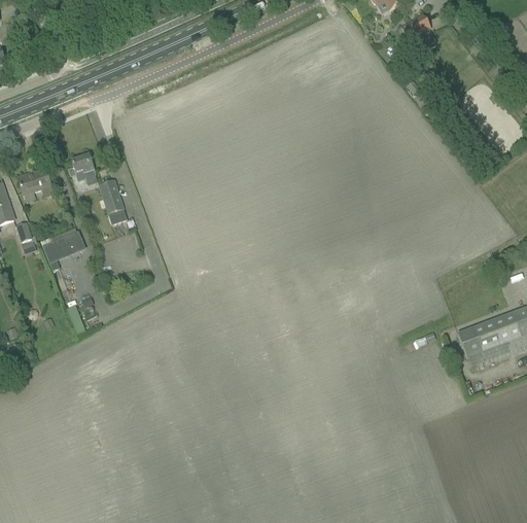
[(385,1),(389,9),(401,2),(400,0),(372,0),(374,3),(376,3),(377,6),(385,1)]
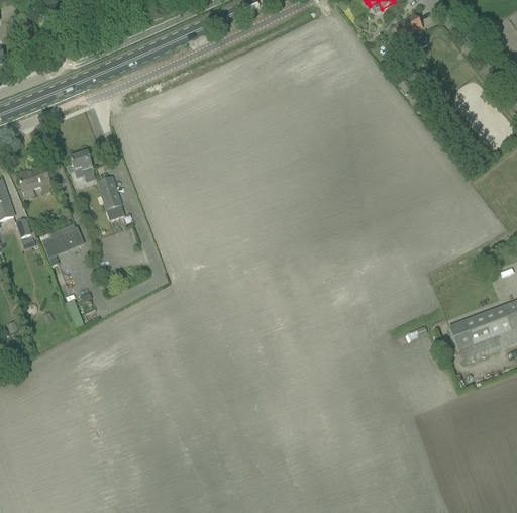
[(407,19),(394,27),(401,39),(404,37),(410,34),(411,36),(405,39),(411,48),(427,39),(421,30),(420,28),(422,27),(415,15),(413,16),(407,19)]
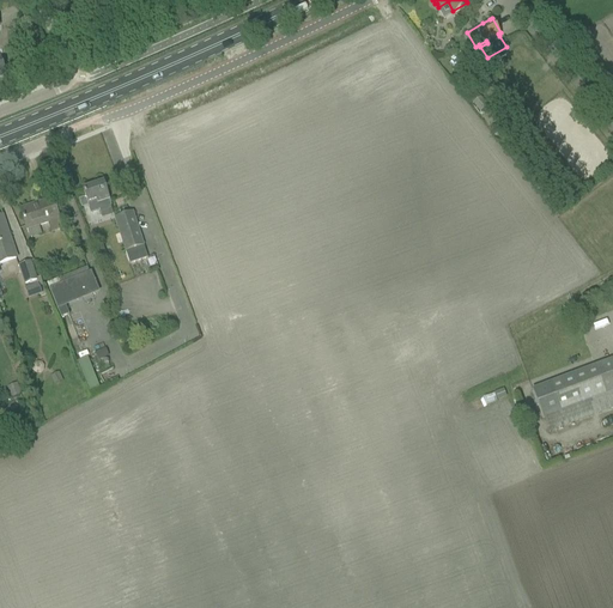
[(480,93),(473,99),(480,109),(489,103),(480,93)]
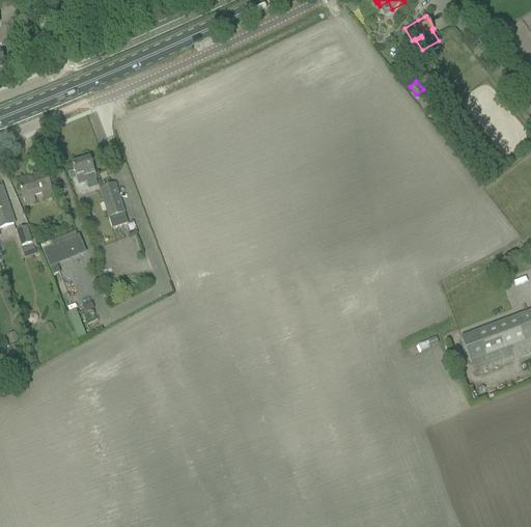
[(90,155),(73,161),(77,176),(77,177),(79,183),(96,176),(94,168),(90,155)]
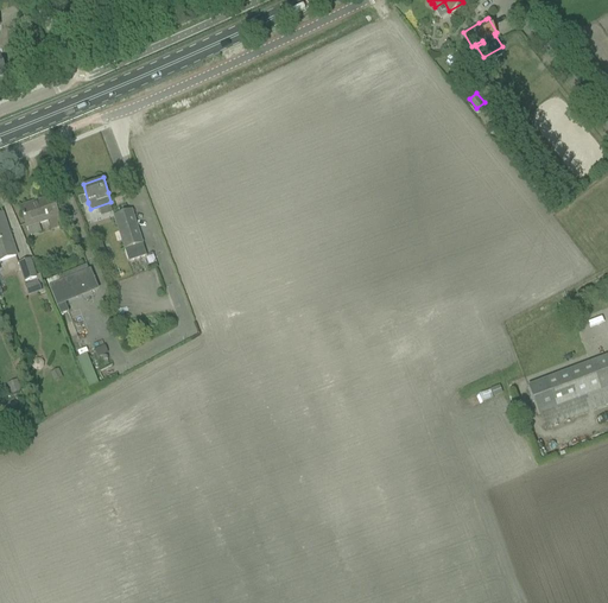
[(51,228),(62,224),(52,196),(32,203),(31,202),(20,205),(27,227),(48,220),(51,228)]
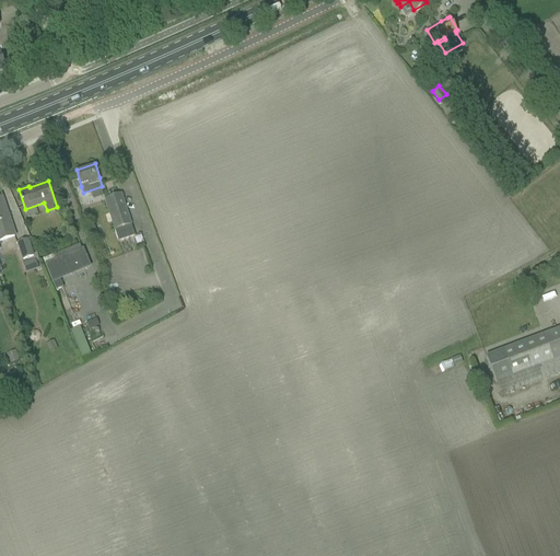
[(105,196),(119,239),(135,233),(131,222),(132,222),(123,190),(105,196)]
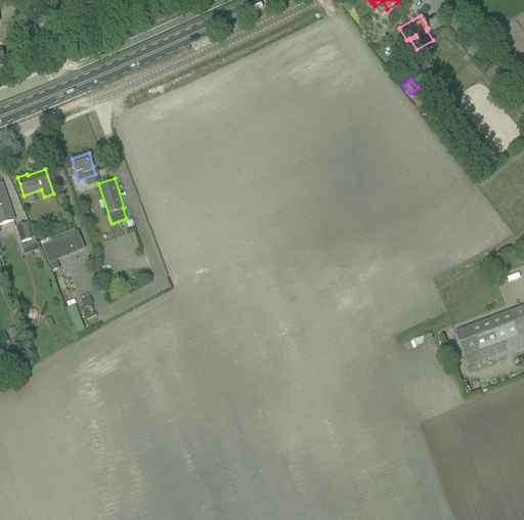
[(0,223),(14,219),(2,182),(0,182),(0,223)]
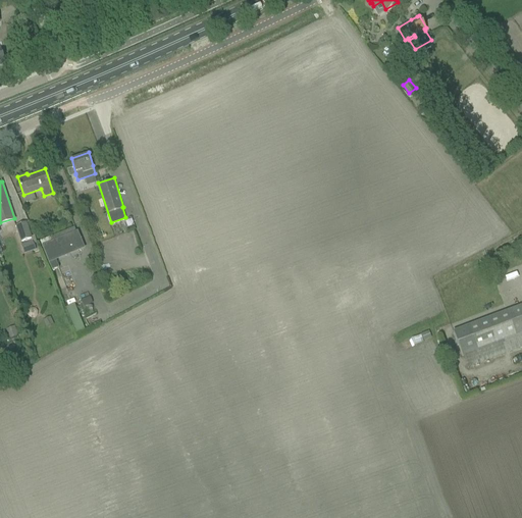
[(93,219),(88,208),(80,211),(84,223),(93,219)]
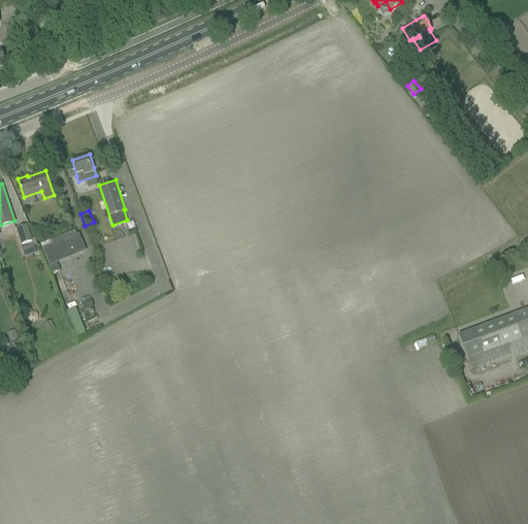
[(22,244),(25,255),(37,251),(35,243),(38,242),(35,235),(32,236),(27,222),(15,226),(22,242),(32,238),(33,240),(22,244)]
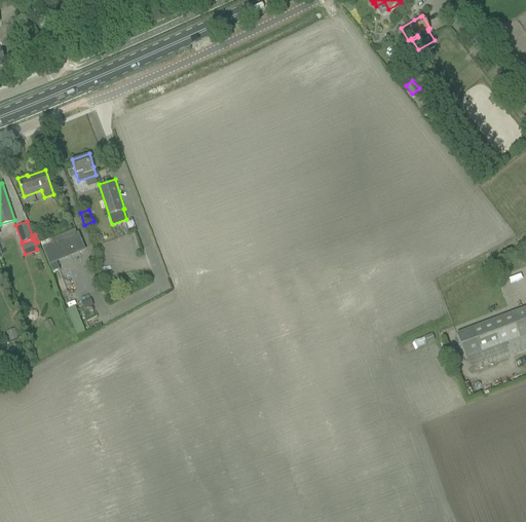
[(51,236),(53,240),(42,245),(52,270),(60,268),(55,258),(85,246),(79,230),(77,231),(75,227),(51,236)]
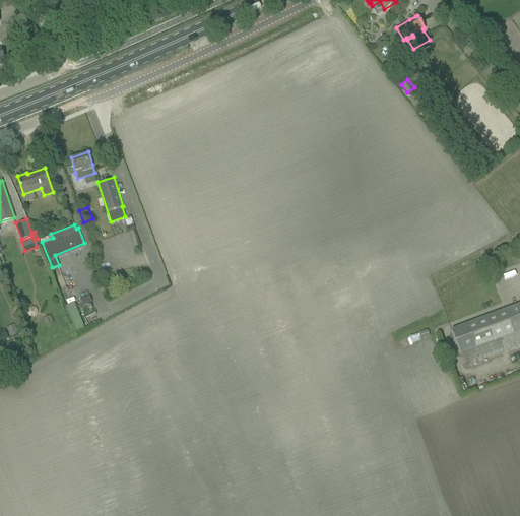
[(479,259),(483,270),(490,268),(486,260),(493,258),(492,255),(479,259)]
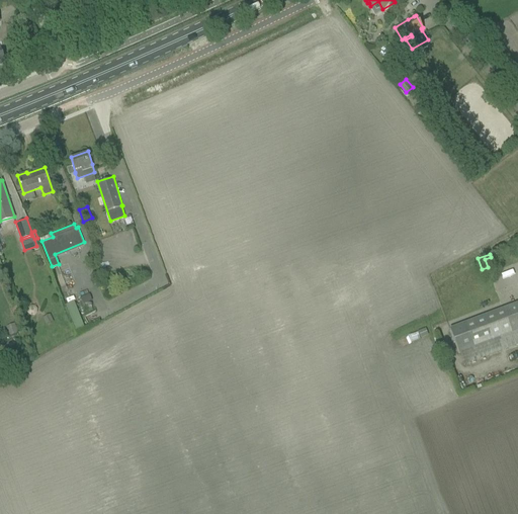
[(80,295),(83,303),(92,298),(89,291),(80,295)]
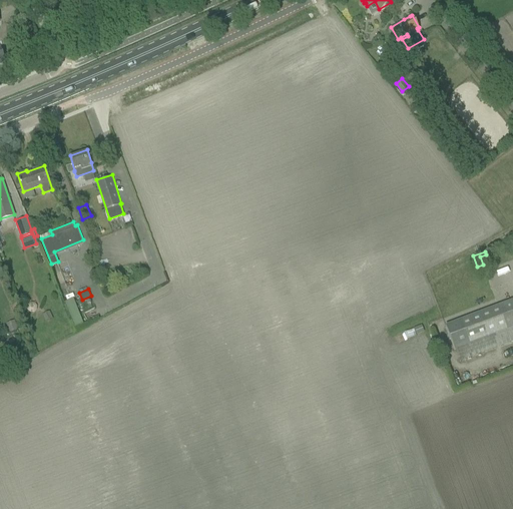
[(512,299),(446,324),(459,360),(512,339),(512,299)]
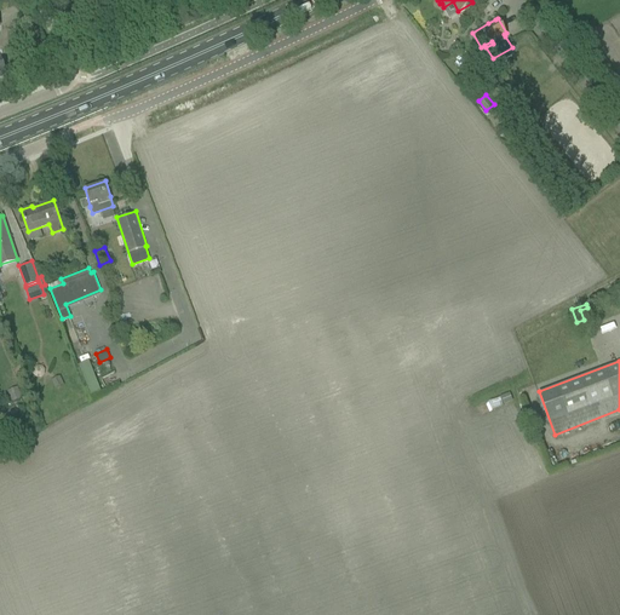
[(33,366),(32,371),(35,375),(40,377),(45,373),(45,367),(41,363),(35,362),(33,366)]
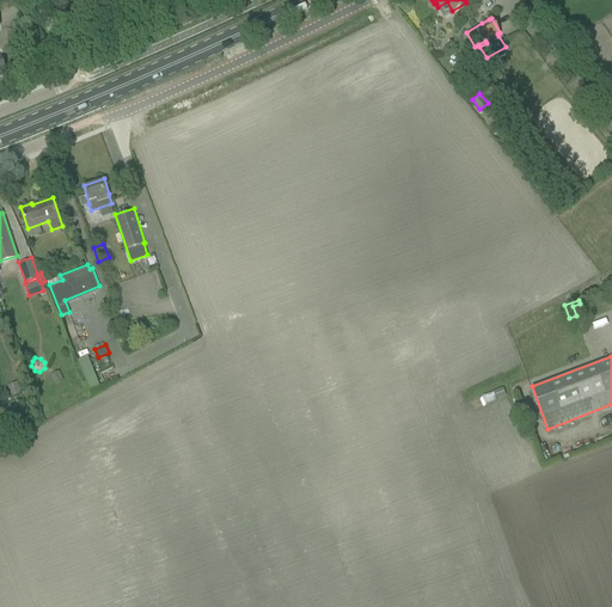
[(51,373),(55,381),(63,376),(60,368),(51,373)]
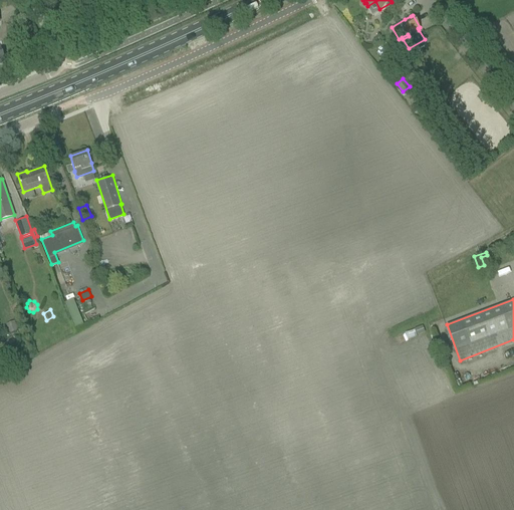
[(6,322),(10,331),(19,327),(15,318),(6,322)]
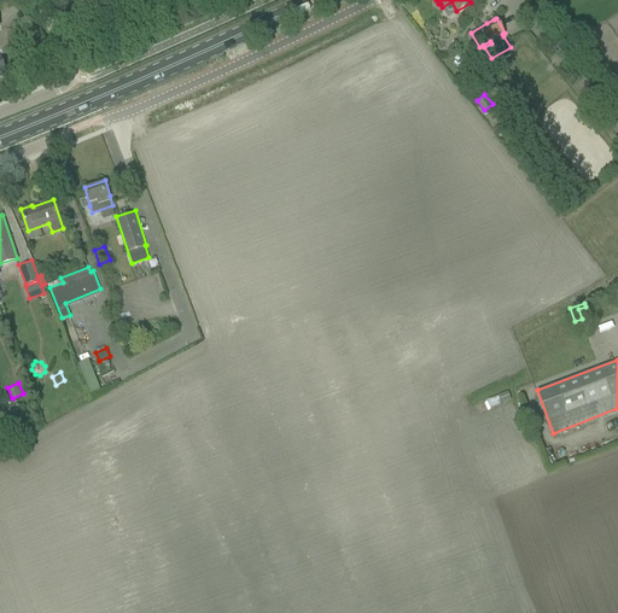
[(507,389),(499,392),(501,401),(511,397),(507,389)]
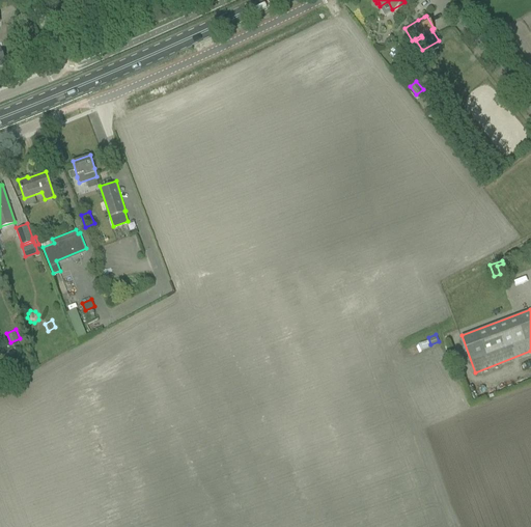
[(401,355),(430,345),(428,338),(399,348),(401,355)]
